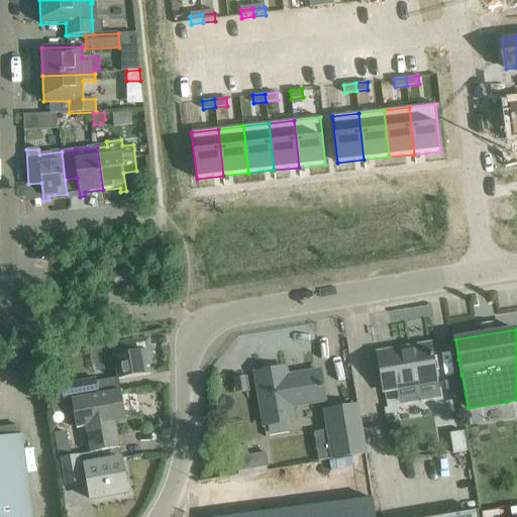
[(135,340),(101,346),(105,371),(116,369),(118,377),(118,378),(118,380),(119,380),(150,375),(147,356),(151,355),(150,350),(148,338),(135,340)]
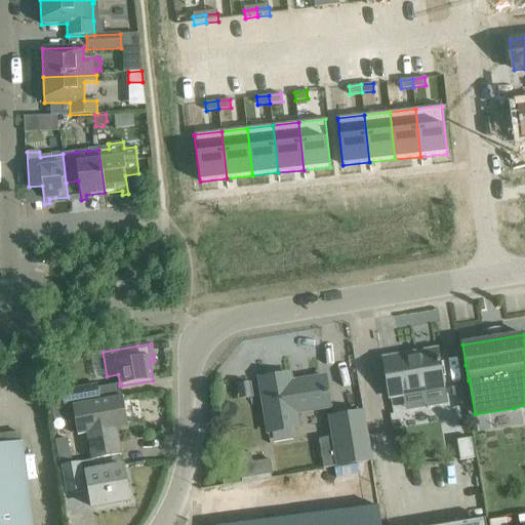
[(386,358),(384,359),(387,378),(390,399),(443,390),(440,370),(436,350),(414,354),(415,357),(386,362),(386,358)]
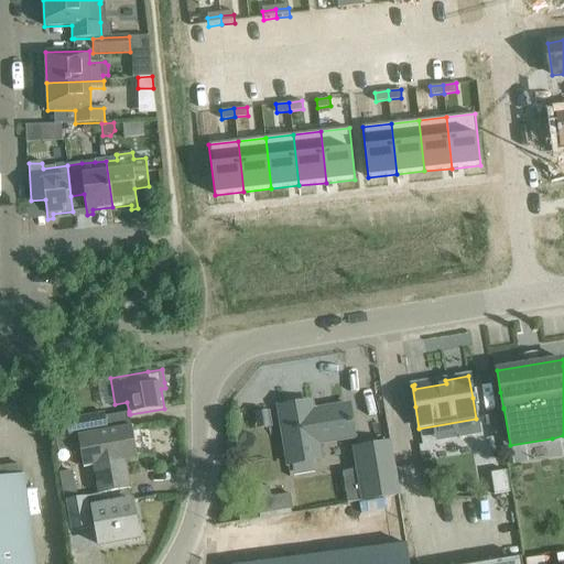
[(51,388),(47,388),(50,400),(61,398),(58,387),(57,387),(51,388)]
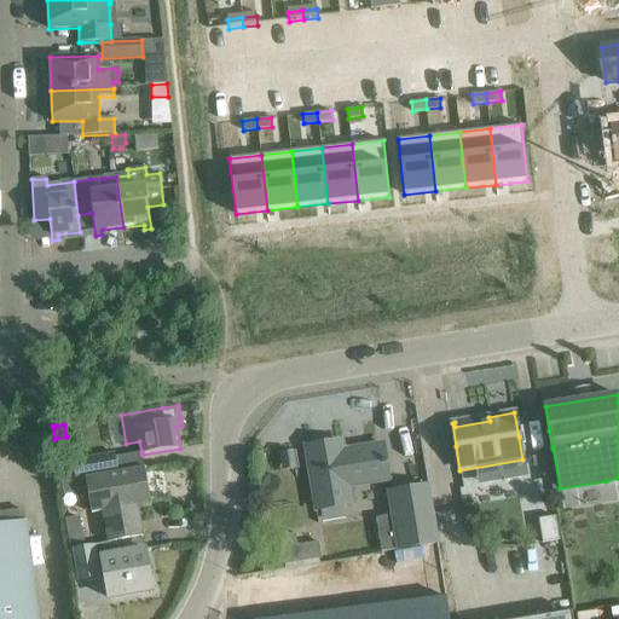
[(342,441),(306,447),(316,509),(352,503),(350,484),(366,480),(366,484),(388,480),(382,444),(360,447),(362,450),(345,453),(342,441)]
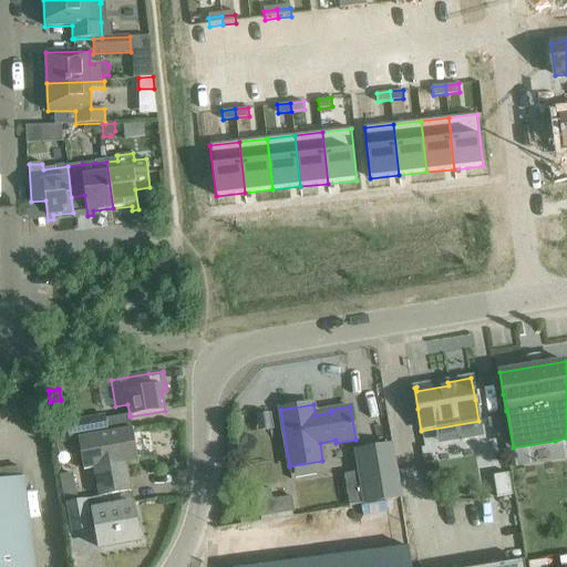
[(65,418),(53,420),(57,443),(78,439),(104,434),(100,415),(74,420),(66,421),(65,418)]
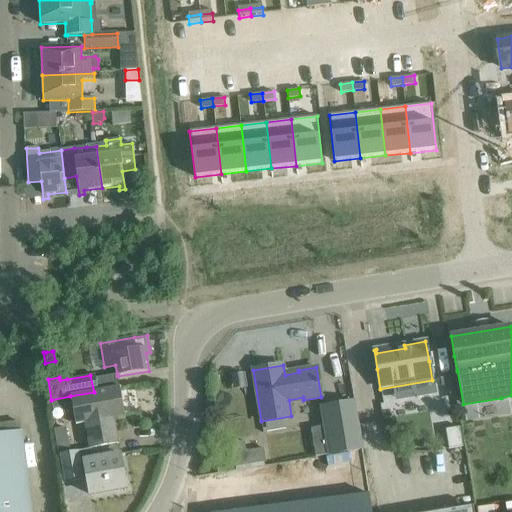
[(94,392),(70,396),(75,425),(86,423),(90,449),(107,446),(109,457),(119,455),(117,444),(118,444),(113,417),(125,415),(120,387),(94,392)]
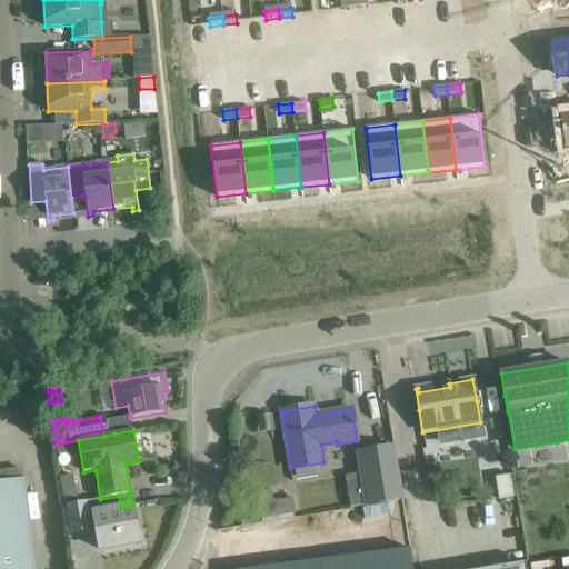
[(393,447),(359,452),(362,473),(363,479),(368,507),(402,500),(393,447)]
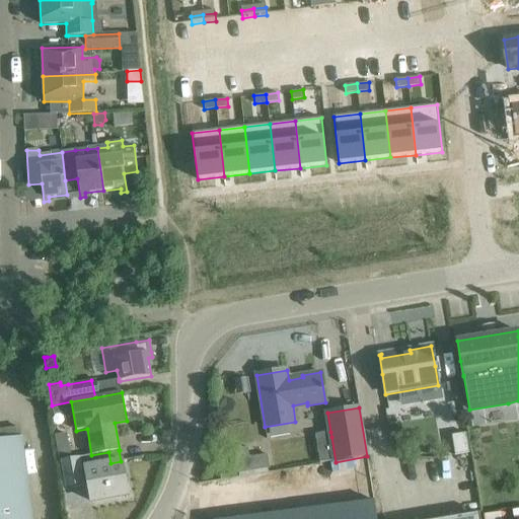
[(0,491),(27,488),(20,427),(0,429),(0,491)]
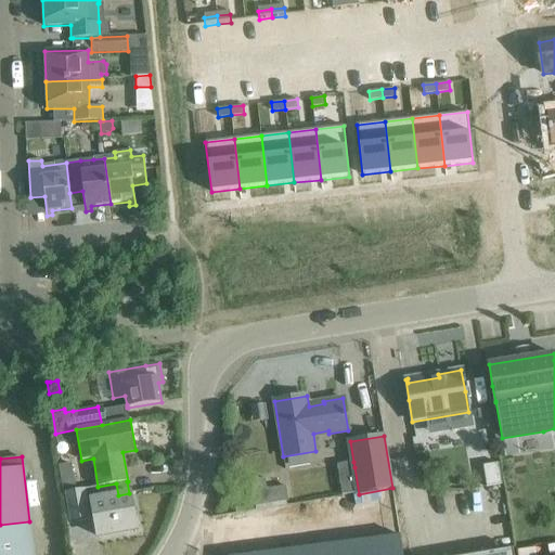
[(73,462),(60,464),(63,483),(76,481),(73,462)]
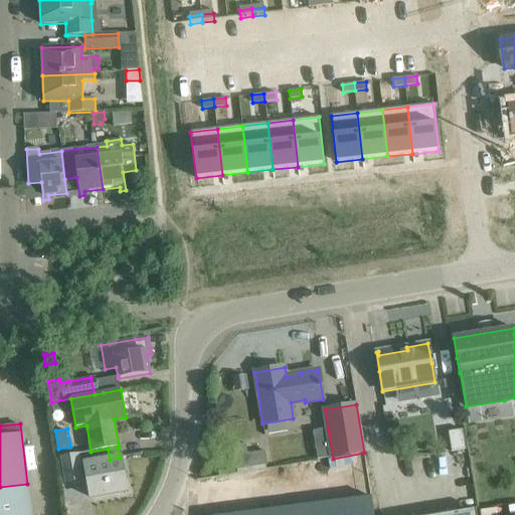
[(328,428),(313,432),(318,461),(333,459),(329,434),(328,428)]
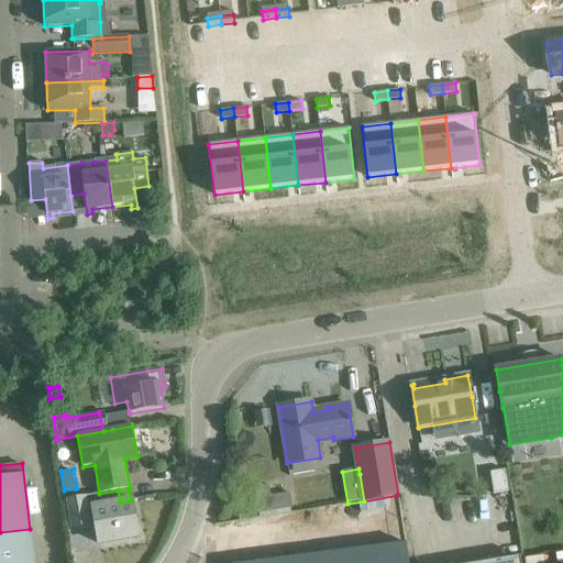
[(506,470),(490,472),(494,494),(509,492),(506,470)]
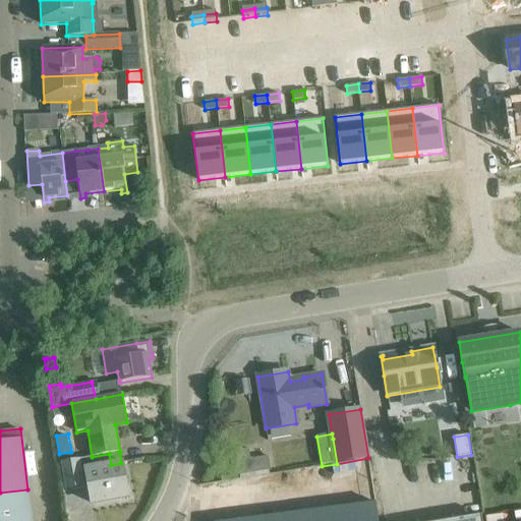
[(248,449),(234,451),(238,475),(251,473),(249,460),(248,449)]
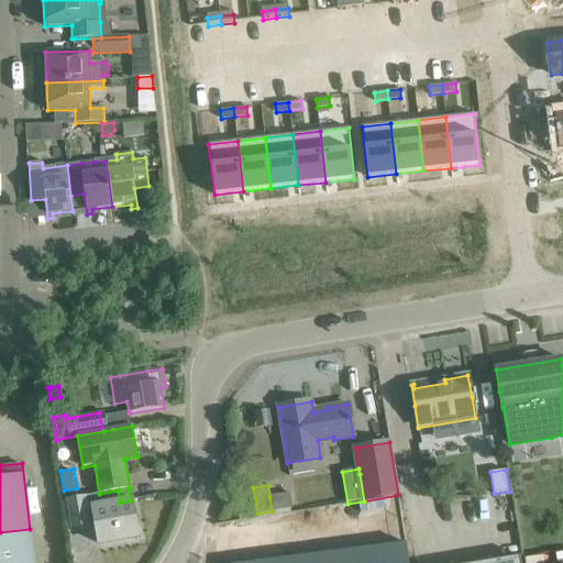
[(101,506),(92,507),(96,522),(99,544),(139,537),(132,500),(131,500),(120,503),(118,490),(99,494),(101,506)]
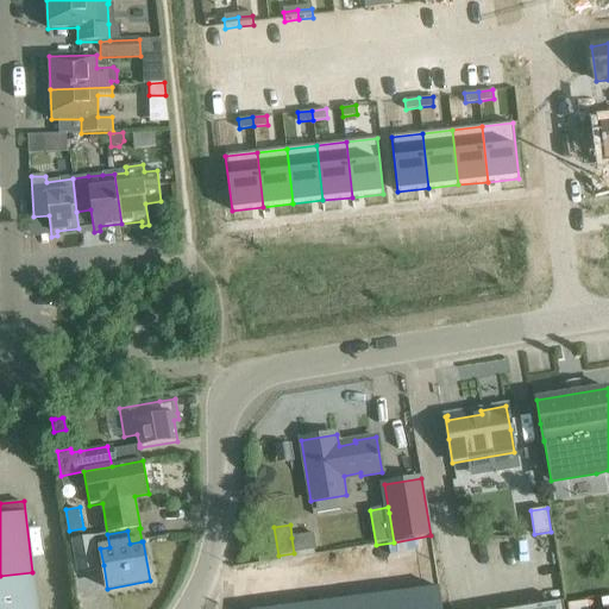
[(37,608),(32,572),(0,576),(0,608),(37,608)]
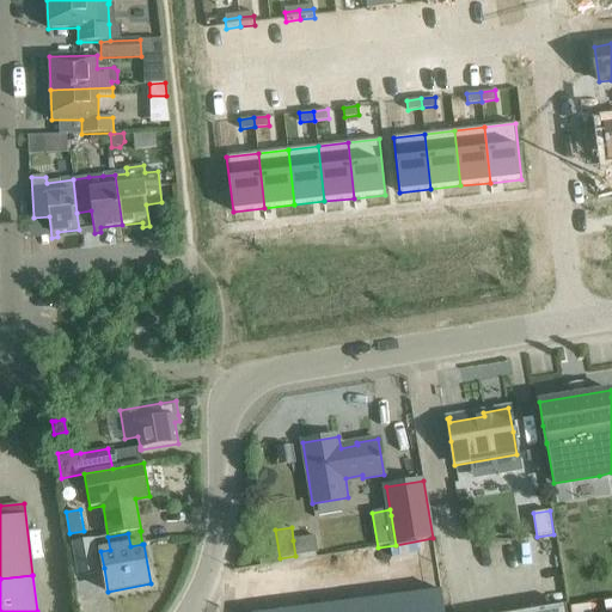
[(444,611),(441,588),(256,611),(444,611)]
